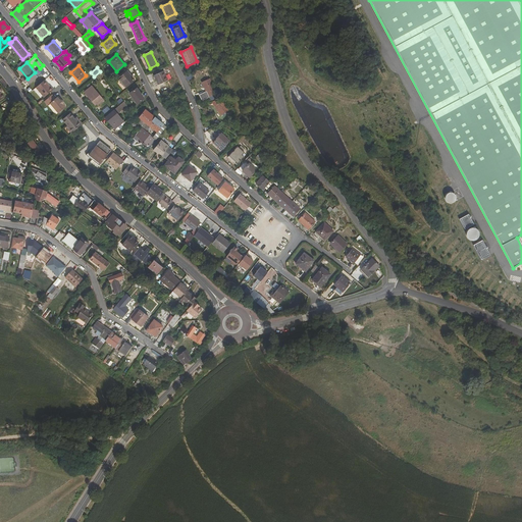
[(29,85),(44,71),(41,68),(25,81),(29,85)]
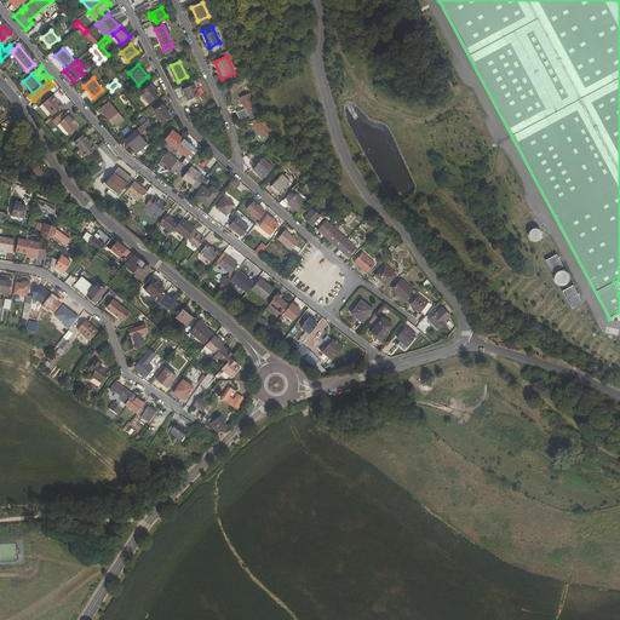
[(141,93),(149,103),(160,95),(151,85),(141,93)]
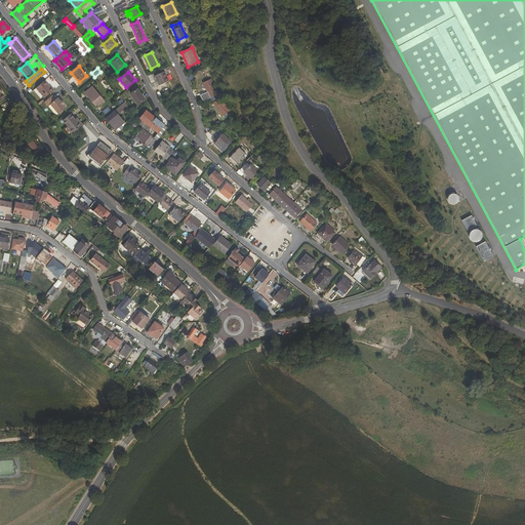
[(159,86),(169,81),(165,72),(155,76),(159,86)]
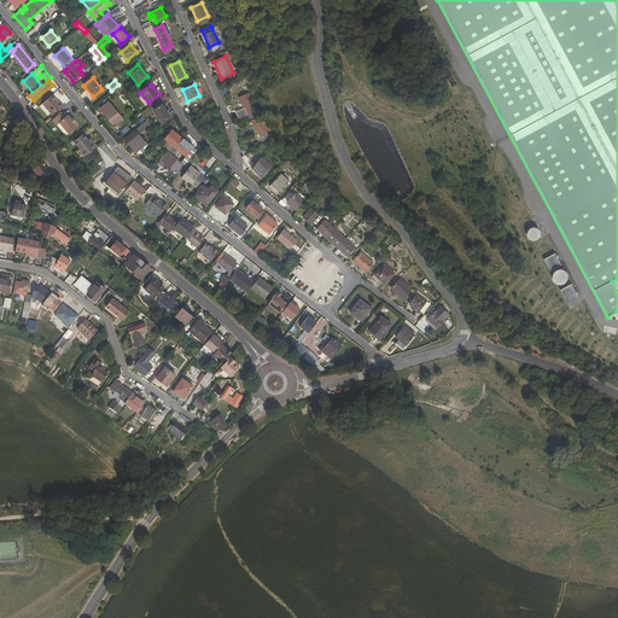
[(248,94),(239,98),(248,116),(255,112),(248,94)]
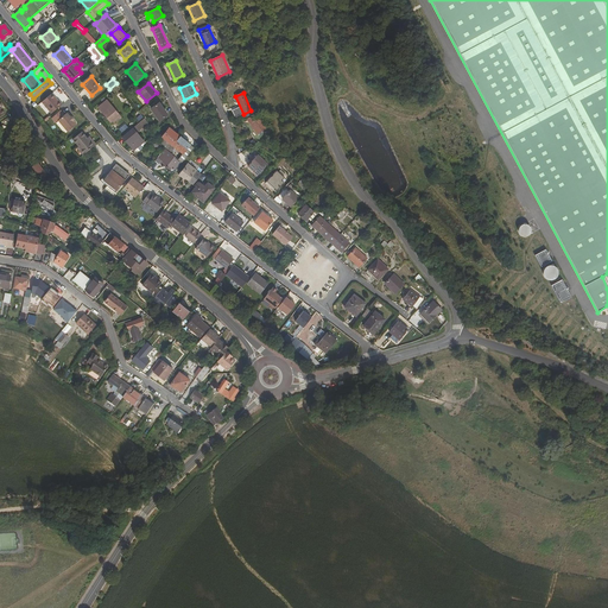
[(52,114),(63,105),(59,101),(58,101),(52,94),(42,102),(52,114)]
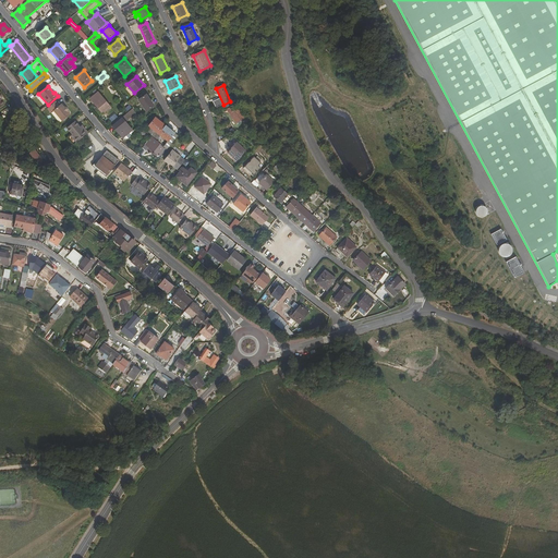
[(91,98),(101,112),(110,106),(98,92),(91,98)]
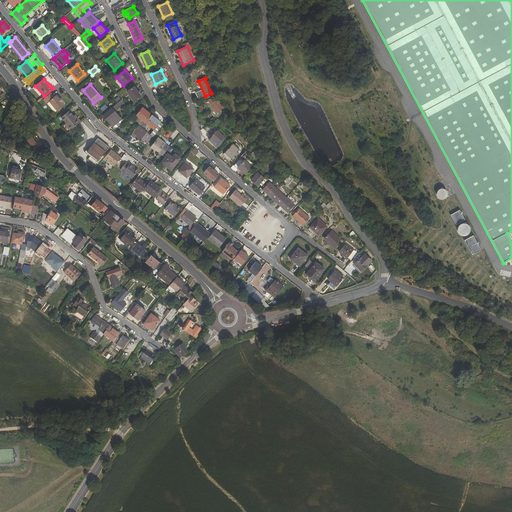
[(127,91),(134,102),(142,97),(134,86),(127,91)]
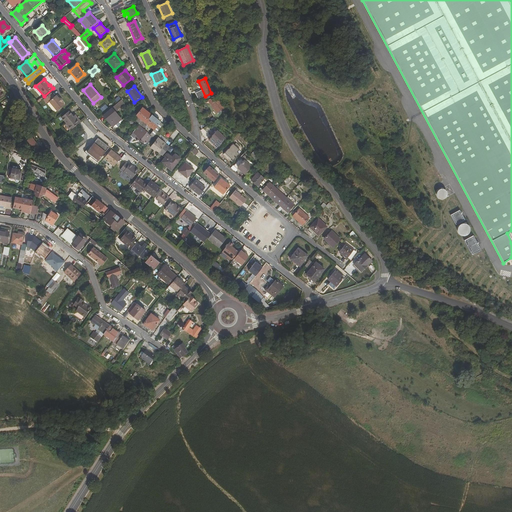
[(65,105),(62,102),(63,102),(59,98),(57,95),(55,97),(51,93),(44,100),(47,103),(49,101),(58,111),(65,105)]
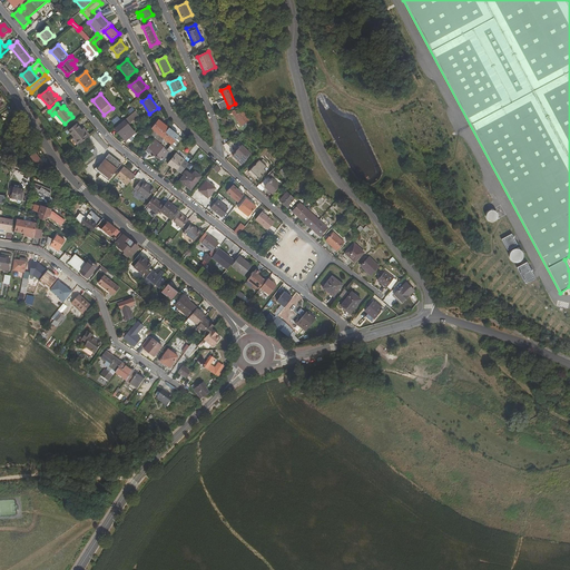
[(242,126),(249,120),(241,108),(231,111),(242,126)]
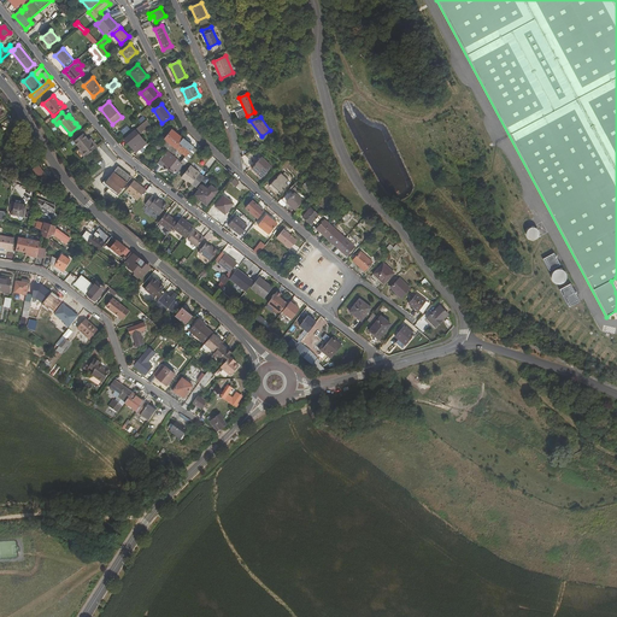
[(140,135),(146,130),(148,134),(153,130),(147,121),(136,129),(140,135)]
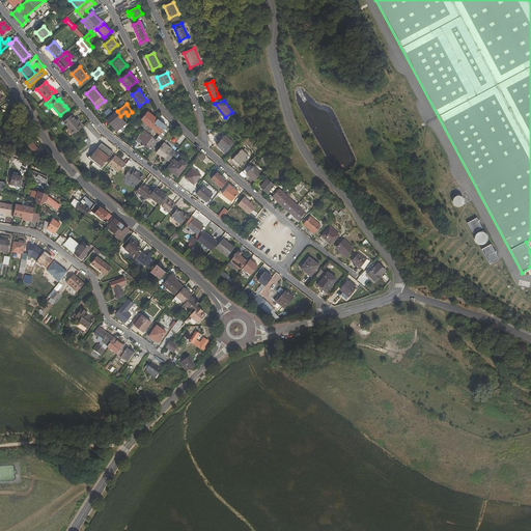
[(141,119),(160,135),(166,127),(148,111),(141,119)]
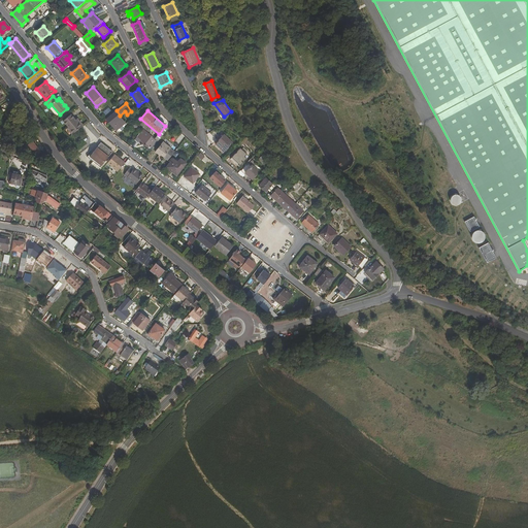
[(116,111),(106,119),(117,131),(125,123),(116,111)]
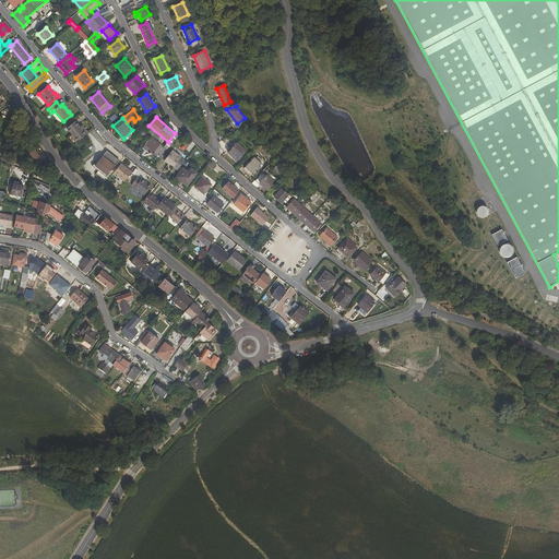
[(88,133),(82,126),(80,127),(75,121),(68,128),(79,141),(88,133)]
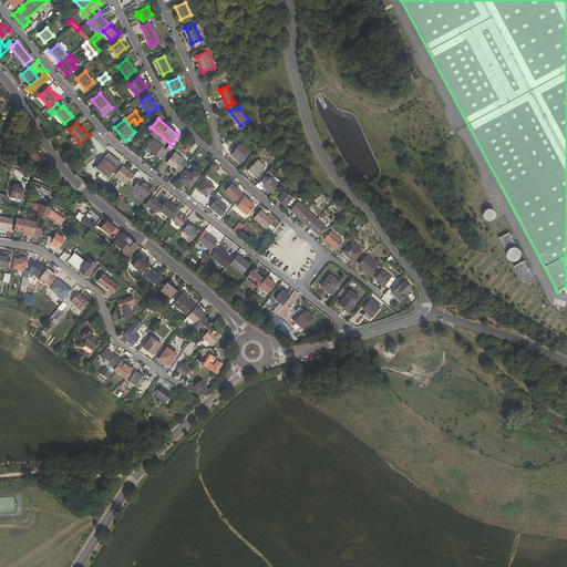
[(181,137),(177,135),(171,144),(166,148),(171,152),(181,137)]
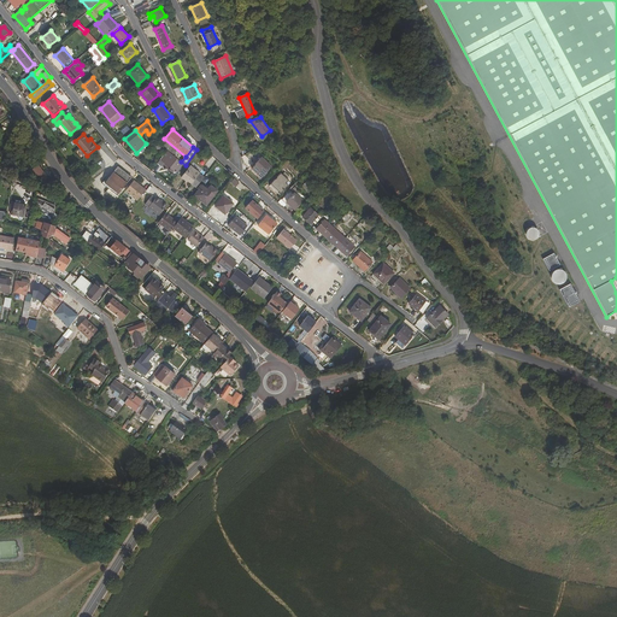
[(160,160),(176,172),(182,165),(177,160),(178,159),(168,151),(160,160)]
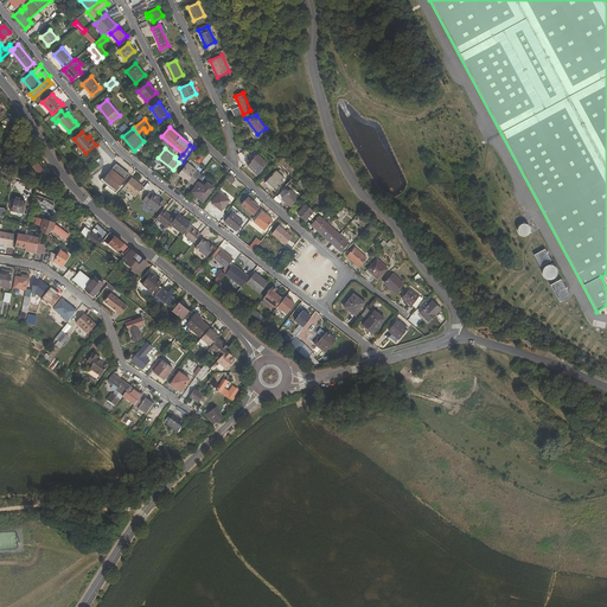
[(238,154),(241,163),(246,166),(250,159),(247,155),(249,153),(246,149),(240,154),(238,154)]
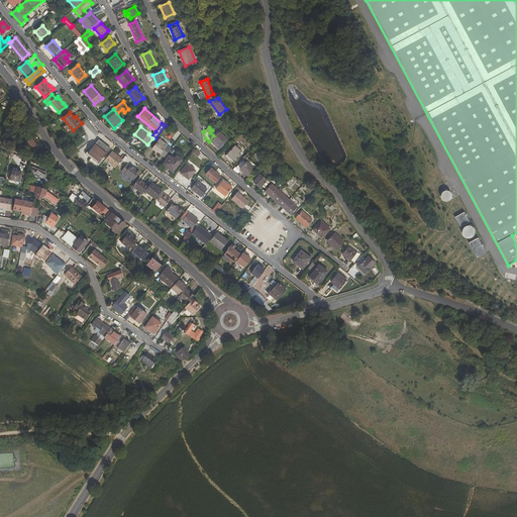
[(227,139),(219,132),(211,141),(219,148),(227,139)]
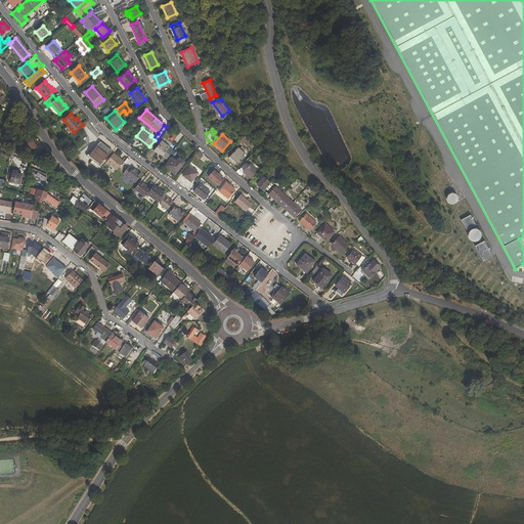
[(41,151),(34,140),(28,144),(35,156),(41,151)]
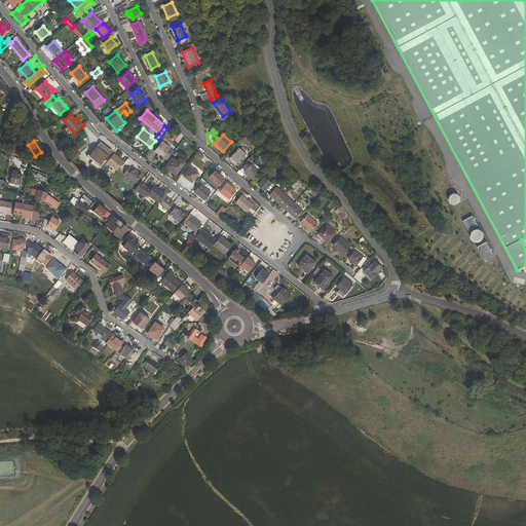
[(87,156),(94,161),(101,166),(112,151),(101,142),(94,151),(91,150),(87,156)]
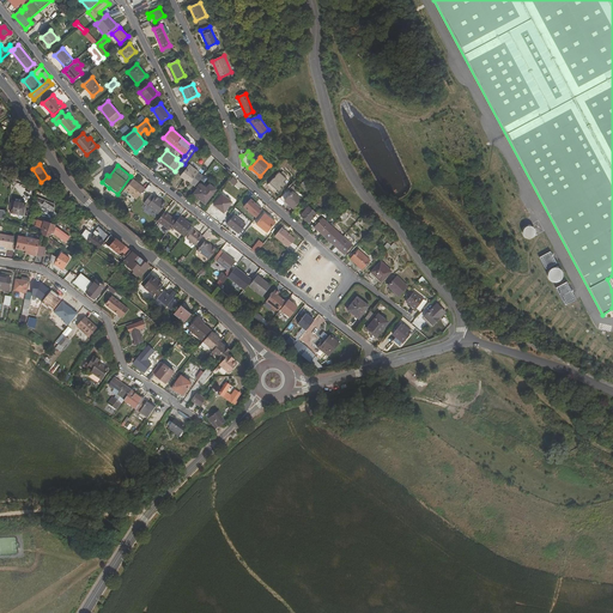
[(199,173),(199,171),(189,165),(180,176),(186,181),(186,180),(195,186),(204,176),(199,173)]
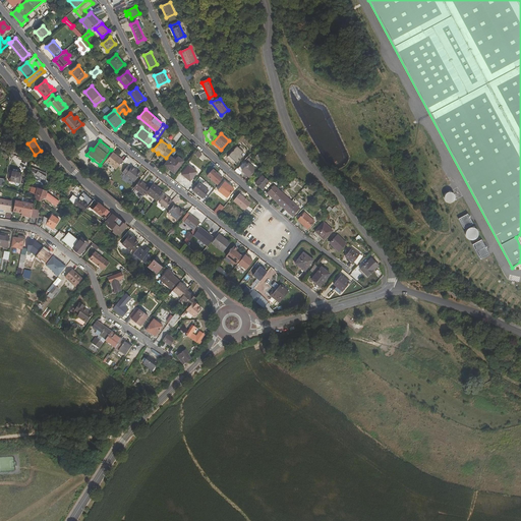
[(237,147),(228,157),(236,165),(246,155),(237,147)]
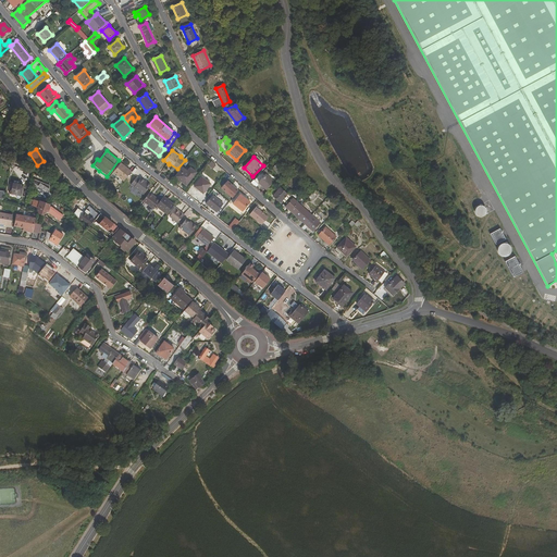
[(130,170),(121,163),(114,172),(122,178),(130,170)]
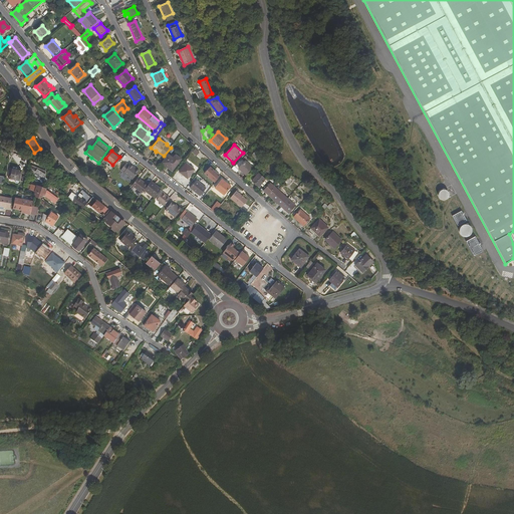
[(260,164),(265,159),(257,151),(254,154),(258,157),(256,159),(260,164)]
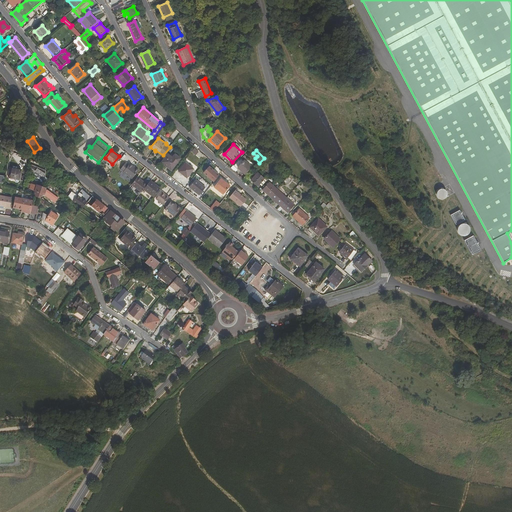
[(122,158),(127,162),(130,157),(125,153),(122,158)]
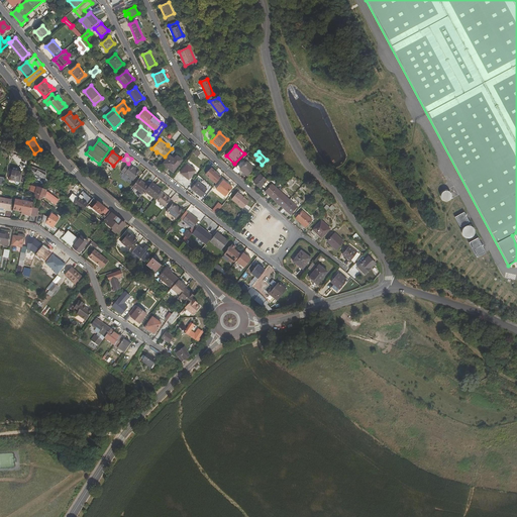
[(174,172),(183,160),(177,156),(174,159),(170,156),(163,164),(174,172)]
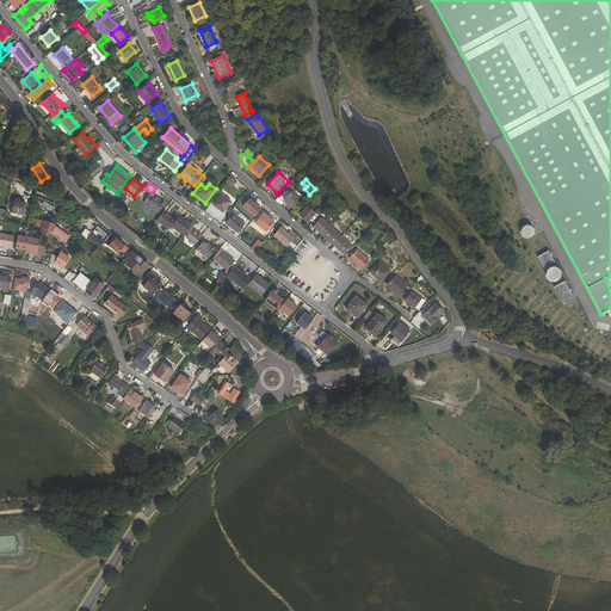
[(142,186),(134,196),(137,198),(144,189),(142,186)]
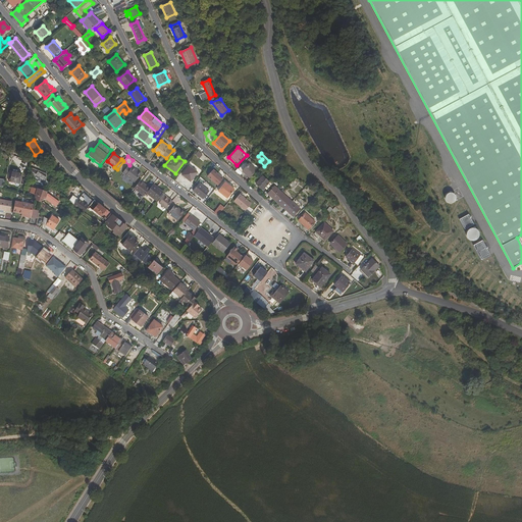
[(100,165),(93,160),(90,163),(97,169),(100,165)]
